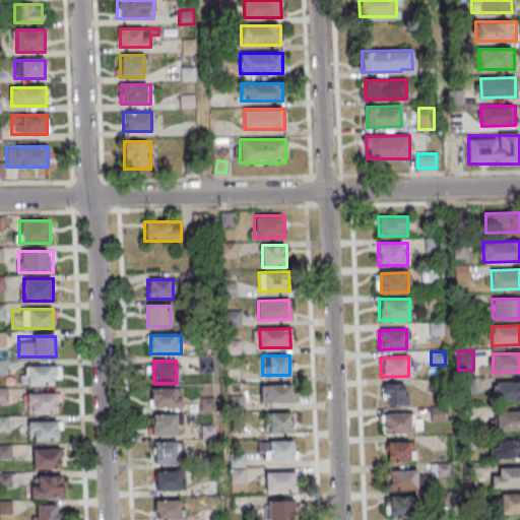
[(20,366),(20,385),(60,385),(60,366),(20,366)]
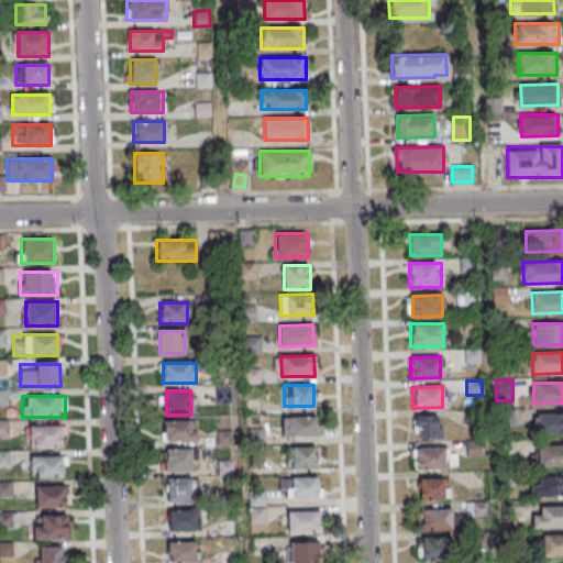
[(538,414),(562,412),(562,433),(539,434),(538,414)]
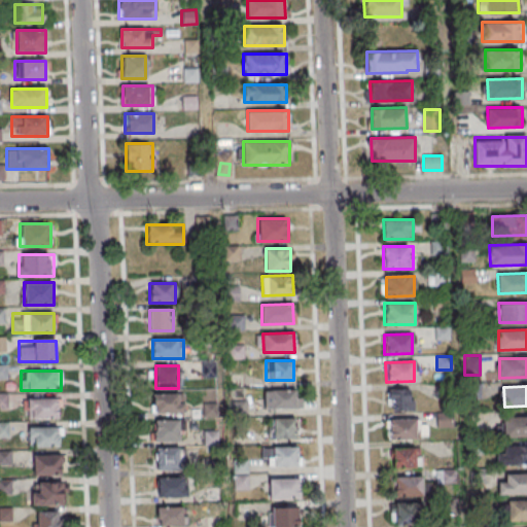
[(265,390),(295,389),(296,409),(265,410),(265,390)]
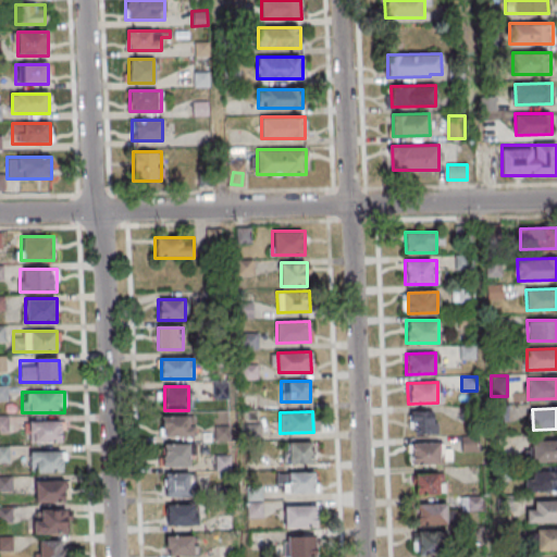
[(409,411),(409,433),(436,433),(436,411),(409,411)]
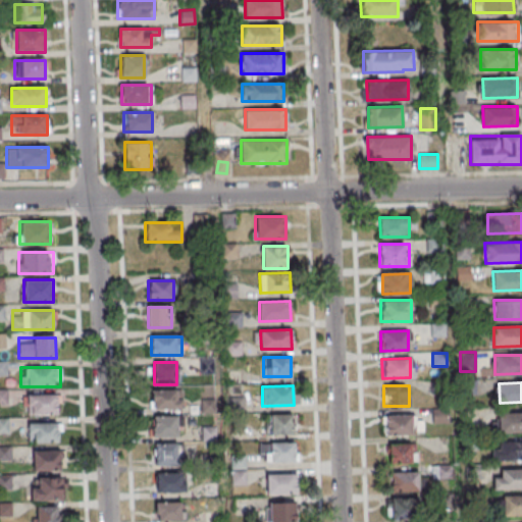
[(0,404),(8,404),(8,390),(0,389),(0,404)]
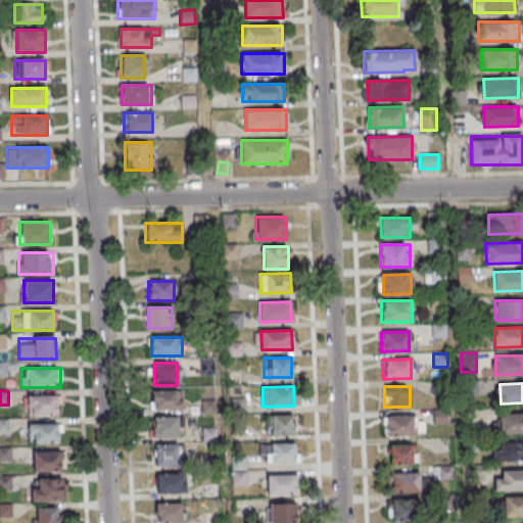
[(183,410),(183,390),(152,390),(152,410),(183,410)]
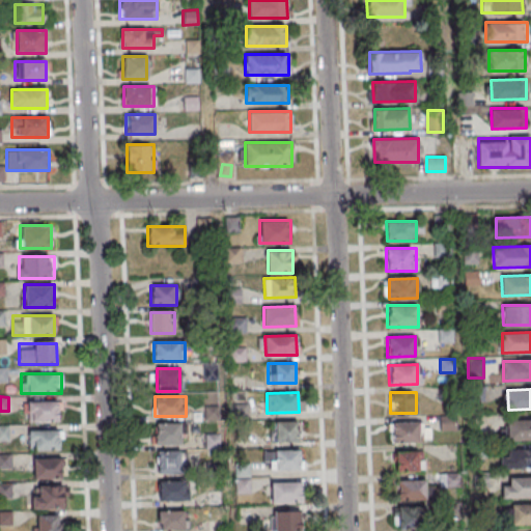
[(59,401),(29,401),(29,422),(59,422),(59,401)]
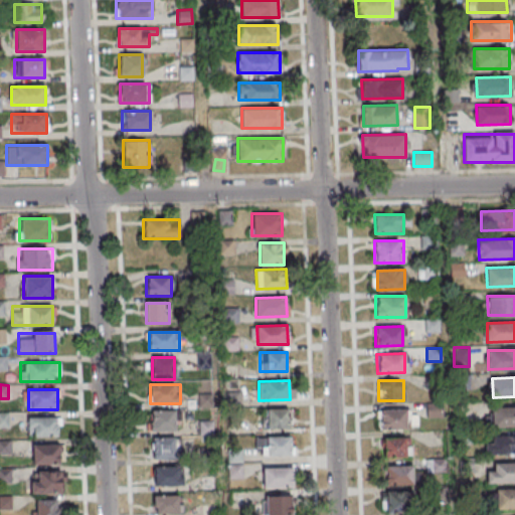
[(442,416),(442,405),(428,405),(428,416),(442,416)]
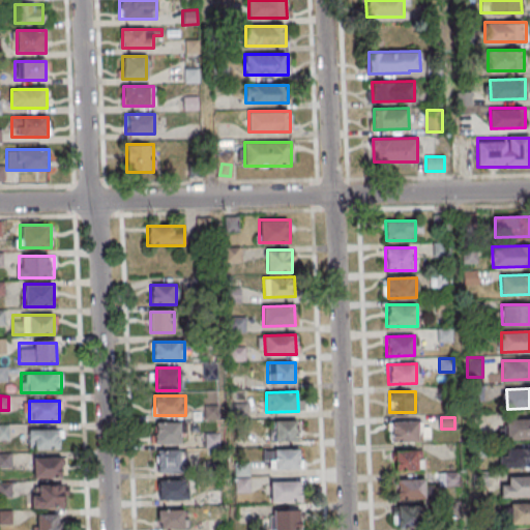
[(506,419),(529,418),(529,438),(498,440),(497,427),(506,427),(506,419)]
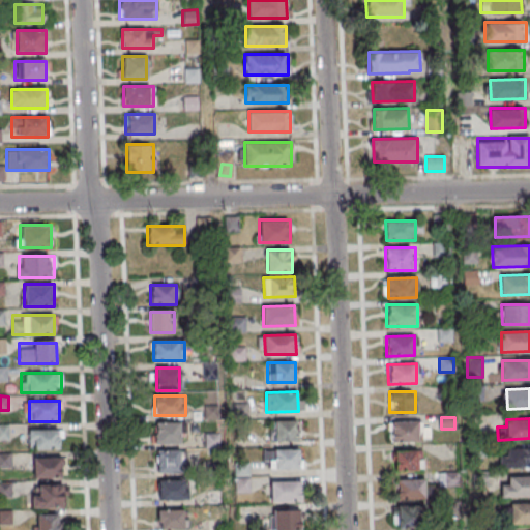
[(269,420),(297,420),(297,440),(269,440),(269,420)]
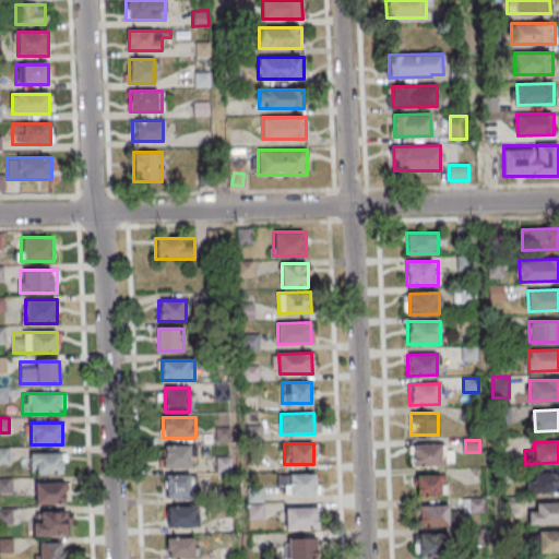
[(412,444),(441,444),(442,465),(413,465),(412,444)]
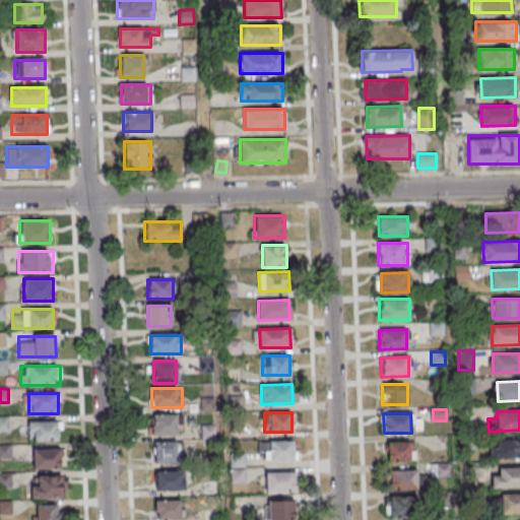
[(177,435),(177,414),(151,414),(151,435),(177,435)]
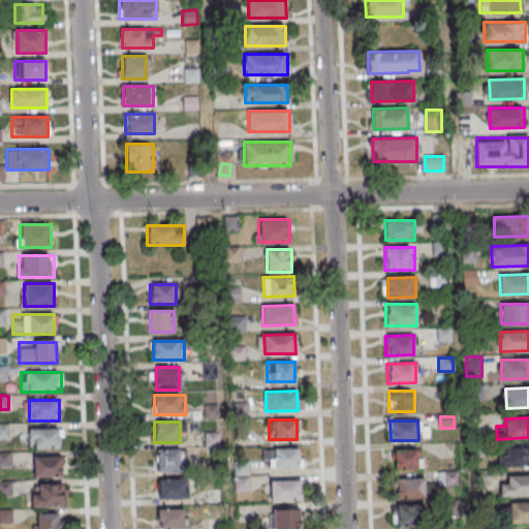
[(29,429),(29,448),(60,448),(60,429),(29,429)]
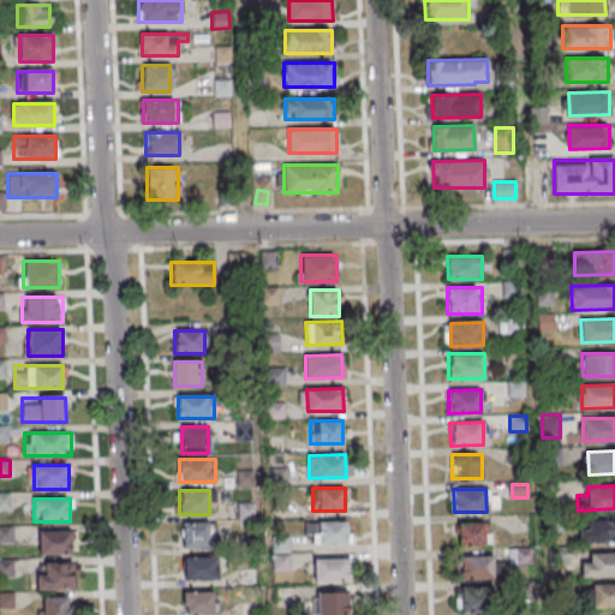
[(587,520),(614,519),(614,541),(579,542),(579,530),(587,529),(587,520)]
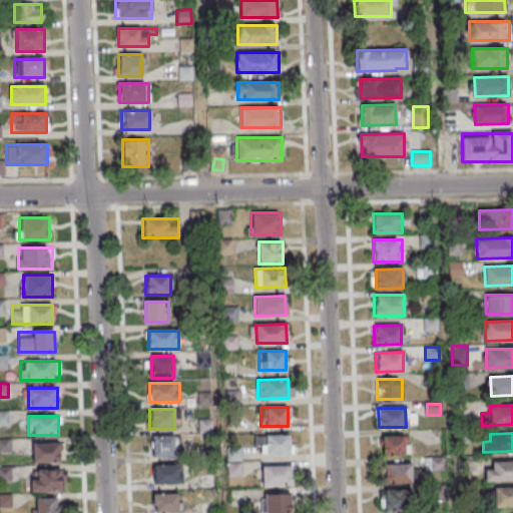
[(260,435),(290,435),(290,453),(260,454),(260,435)]
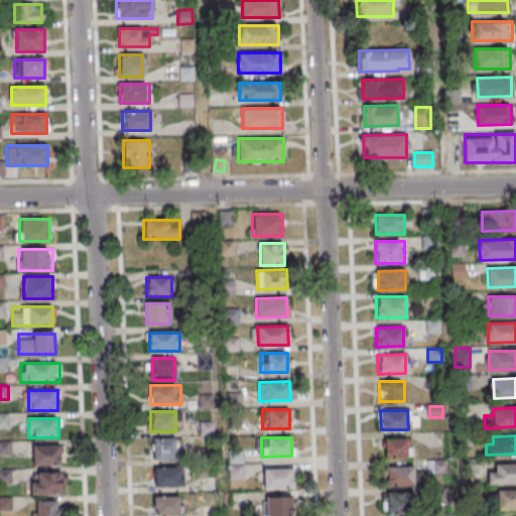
[(410,437),(384,437),(384,458),(410,458),(410,437)]
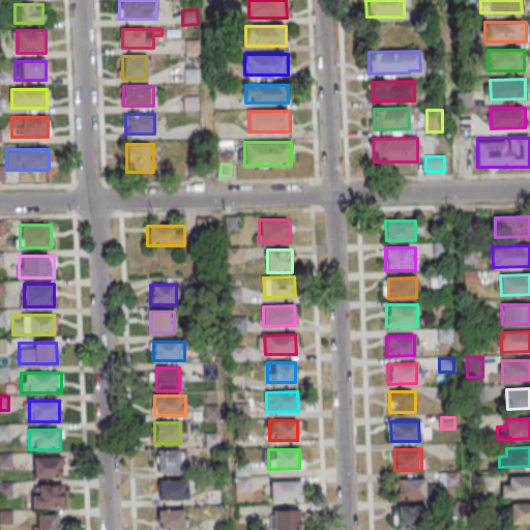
[(182,473),(182,450),(154,450),(154,473),(182,473)]
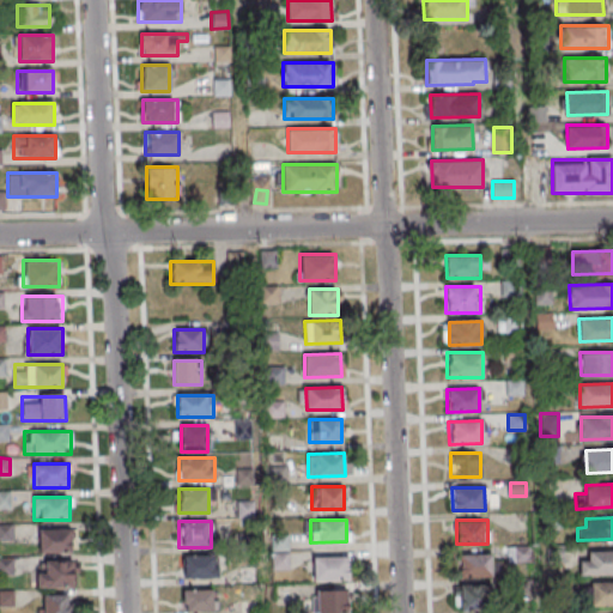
[(36,552),(72,552),(72,528),(36,528),(36,552)]
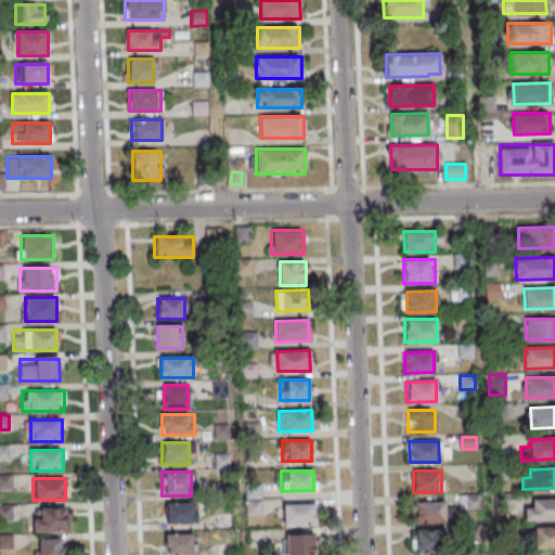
[(532,499),(554,498),(554,518),(533,519),(532,499)]
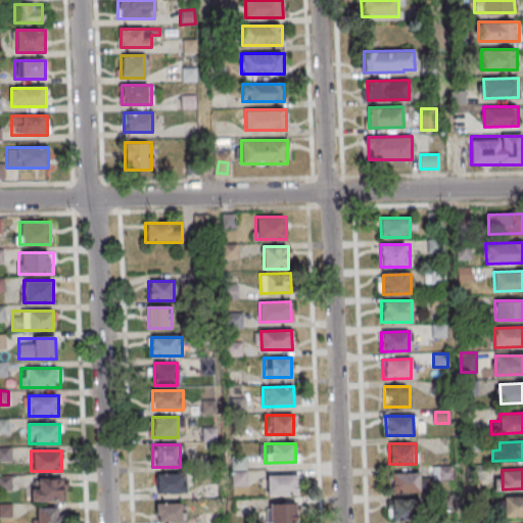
[(185,493),(185,473),(155,473),(155,493),(185,493)]
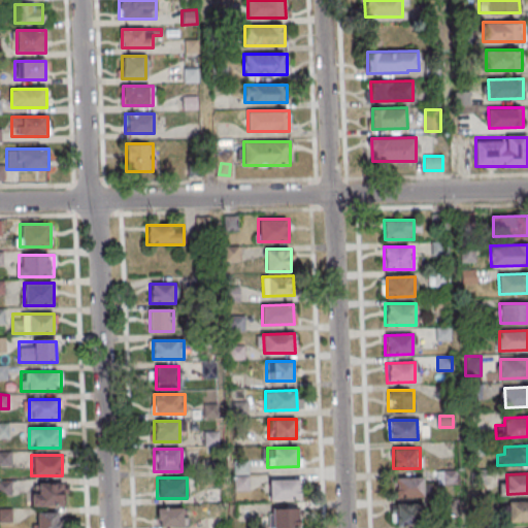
[(395,477),(423,477),(423,497),(395,497),(395,477)]
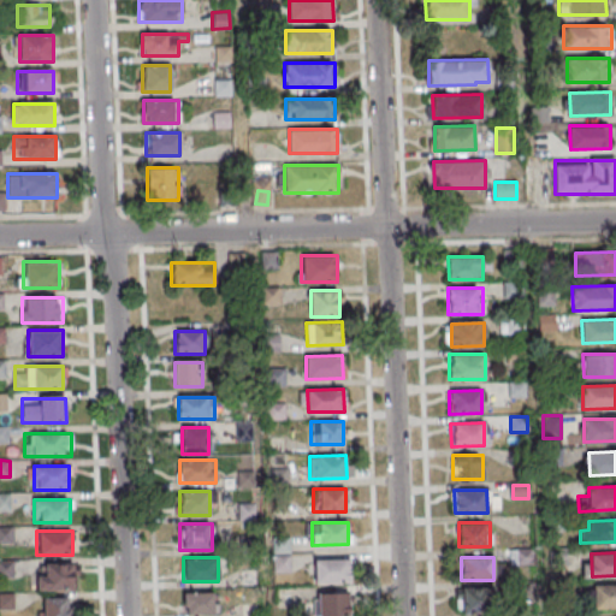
[(313,561),(350,560),(350,582),(314,582),(313,561)]
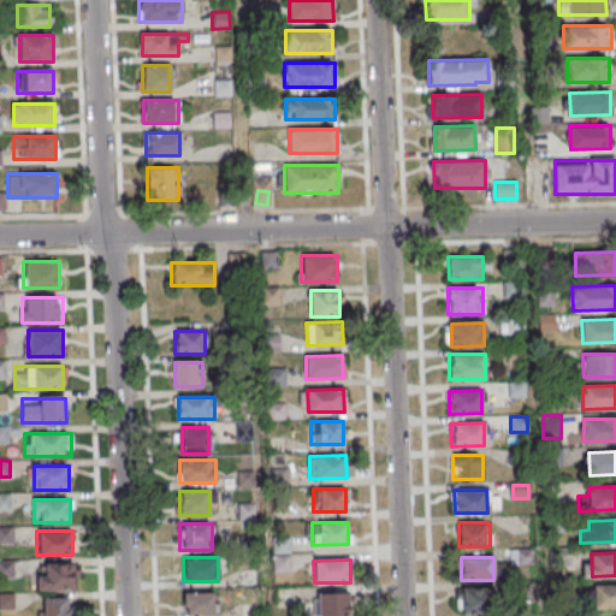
[(35,563),(35,590),(73,590),(73,563),(35,563)]
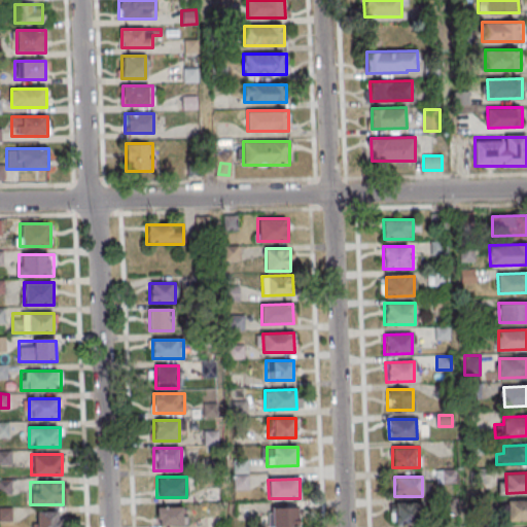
[(526,500),(508,500),(508,521),(526,520),(526,500)]
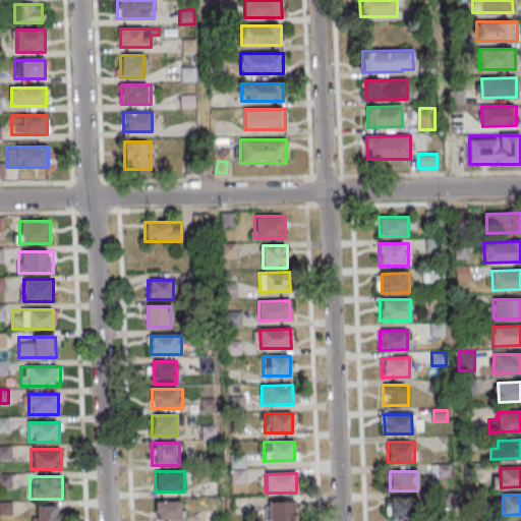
[(391,498),(418,497),(418,516),(391,517),(391,498)]
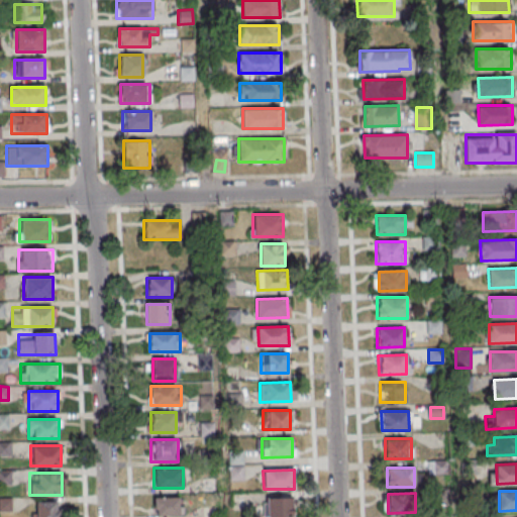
[(154,516),(180,516),(180,497),(154,497),(154,516)]
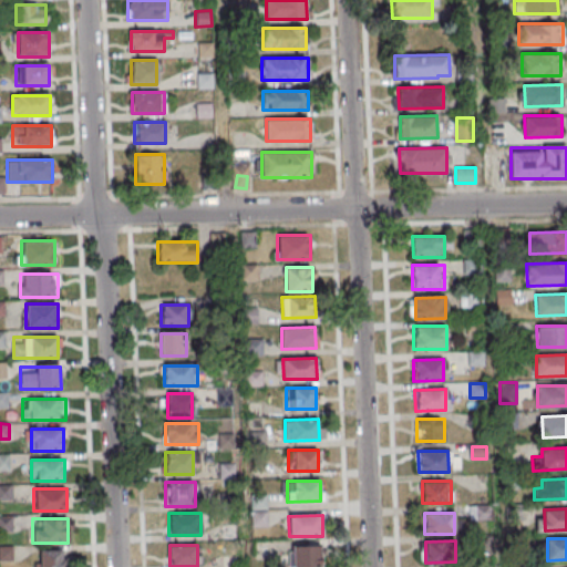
[(291,546),(326,545),(326,566),(292,566),(291,546)]
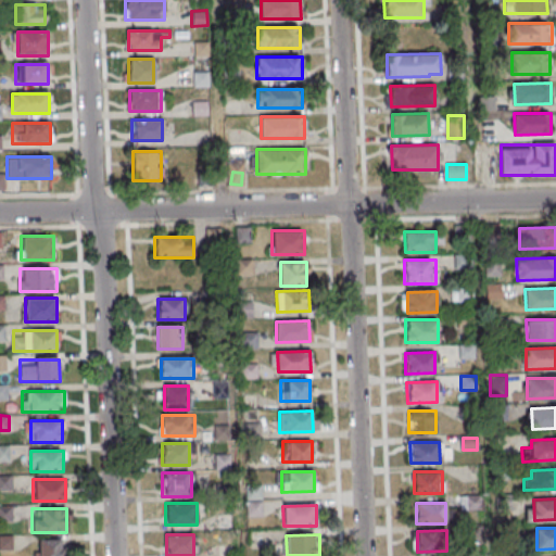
[(64,555),(64,539),(39,539),(38,555),(64,555)]
